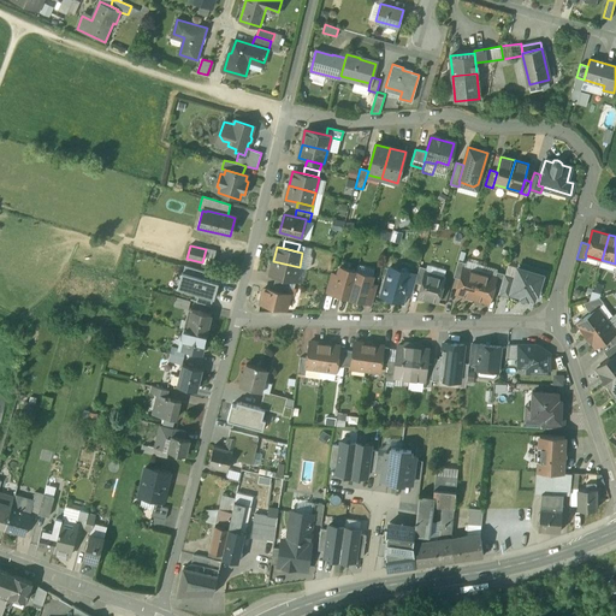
[(300,267),(273,261),(271,274),(276,276),(291,279),(296,280),(300,267)]
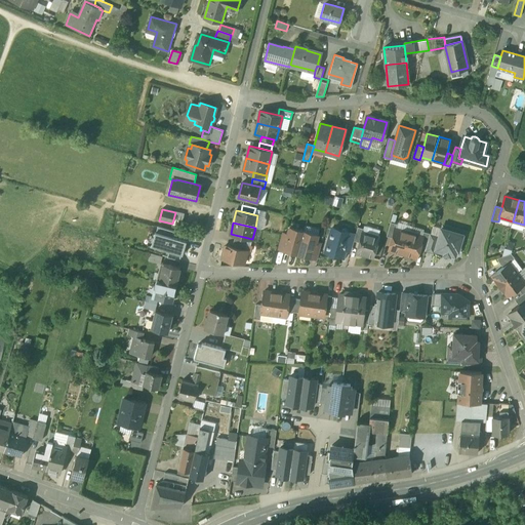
[(397,225),(391,223),(387,236),(393,238),(395,229),(396,229),(397,225)]
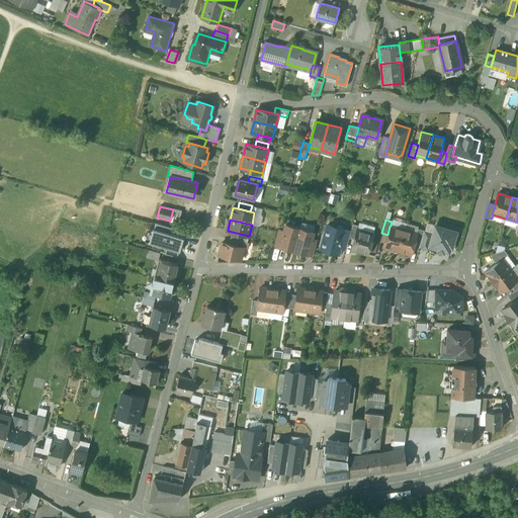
[(435,225),(426,223),(424,231),(433,233),(435,225)]
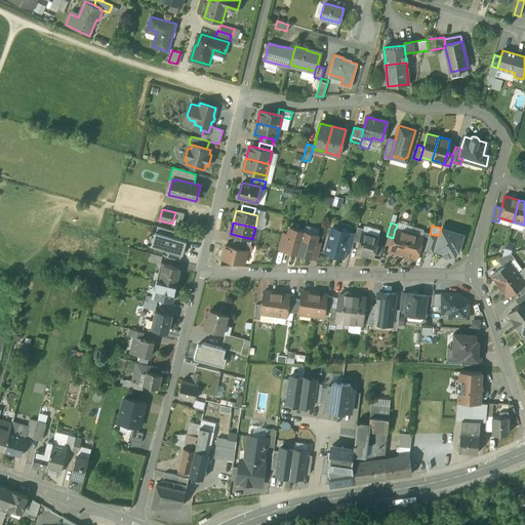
[(156,233),(172,238),(174,232),(157,227),(156,233)]
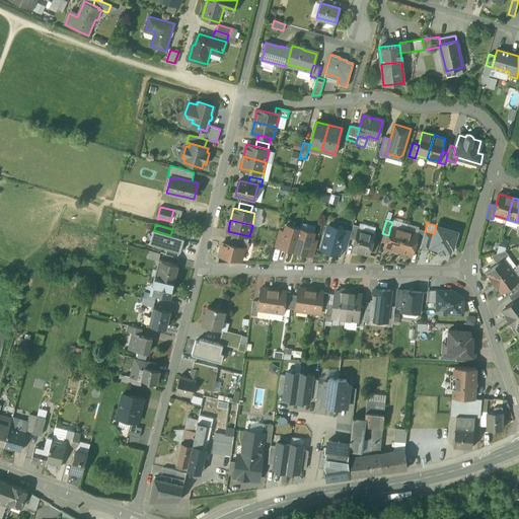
[(360,226),(354,224),(352,232),(350,238),(356,240),(358,230),(359,230),(360,226)]
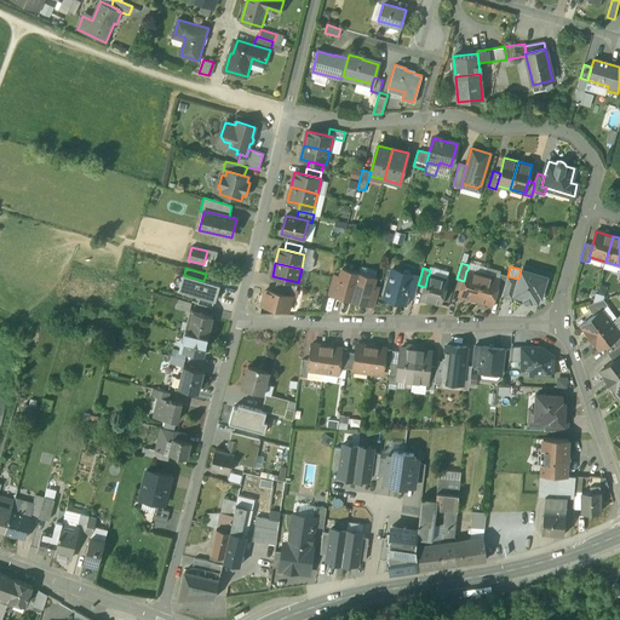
[(359,274),(343,269),(340,277),(336,293),(336,296),(351,300),(359,274)]
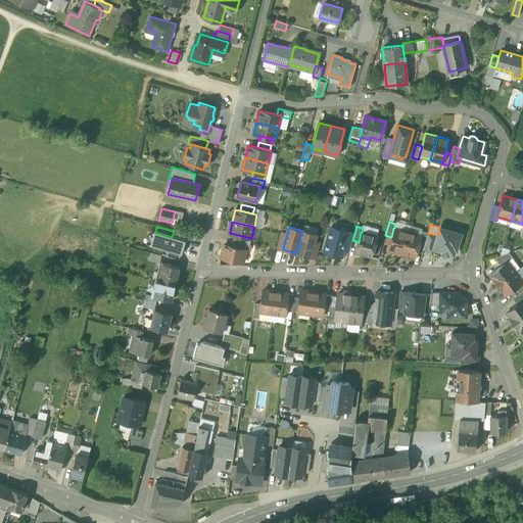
[(337,232),(330,230),(324,251),(331,253),(331,254),(336,255),(337,254),(341,255),(344,246),(348,232),(347,232),(345,227),(337,232)]
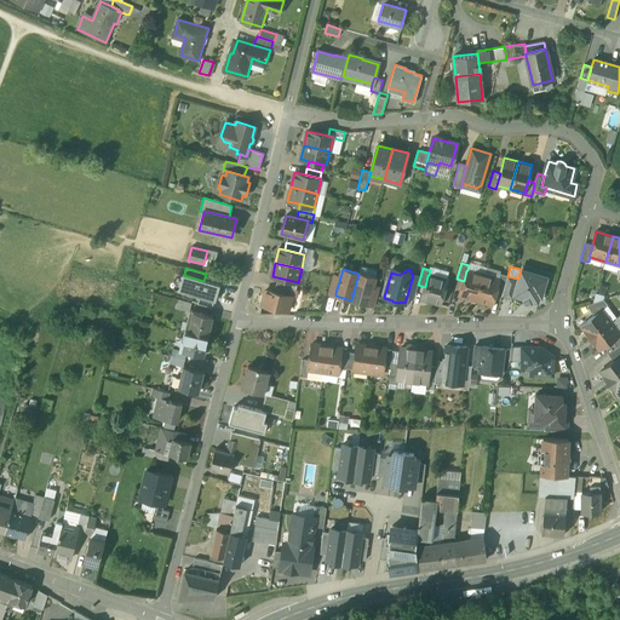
[(546,276),(521,269),(518,279),(514,294),(515,294),(524,298),(524,299),(532,302),(533,298),(537,296),(541,297),(546,276)]
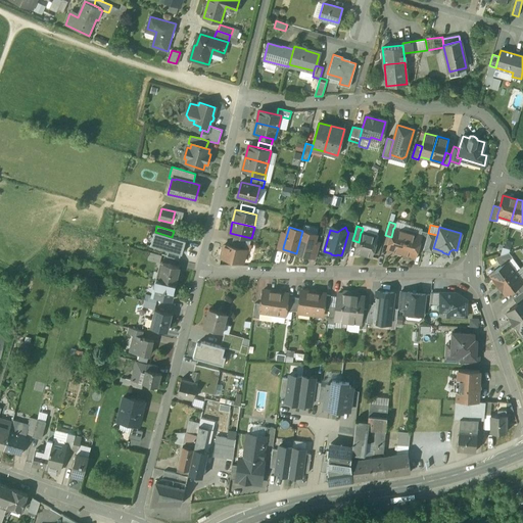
[(394,228),(393,228),(391,237),(387,249),(401,253),(408,232),(394,228)]
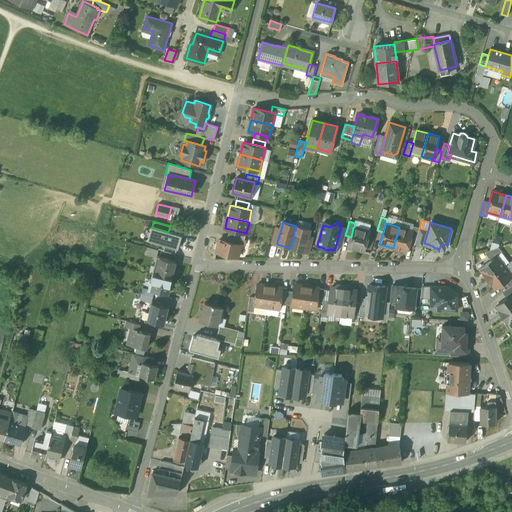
[(309,230),(296,226),(290,248),(303,251),(304,250),(308,236),(309,230)]
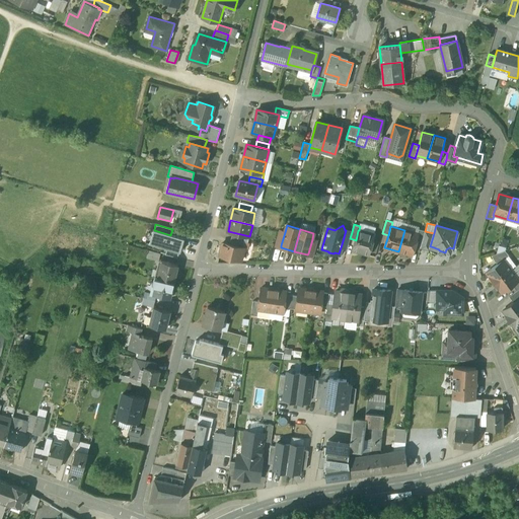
[(419,229),(417,233),(418,234),(415,243),(421,244),(425,231),(419,229)]
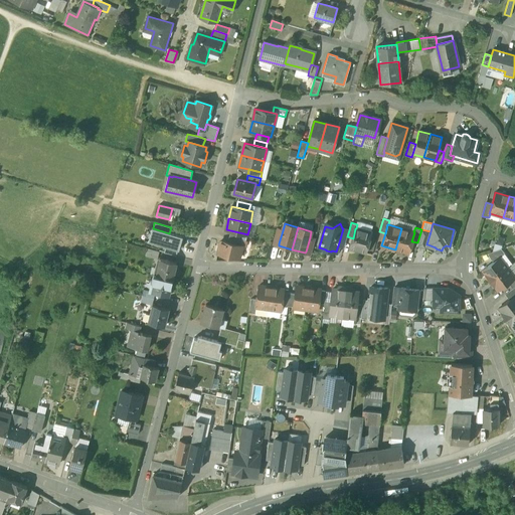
[(180,249),(183,236),(169,233),(153,228),(149,242),(166,246),(178,249),(180,249)]
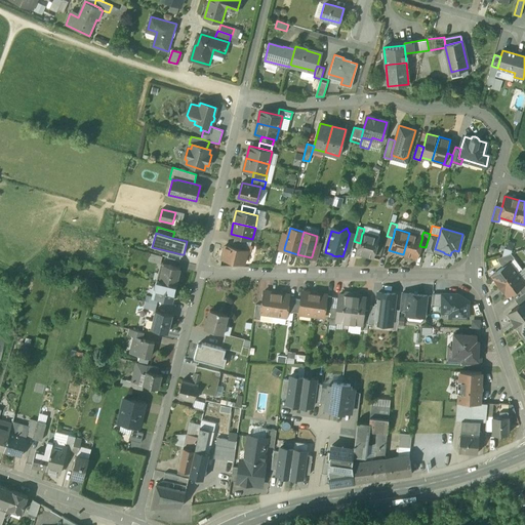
[(288,235),(282,233),(278,247),(284,248),(288,235)]
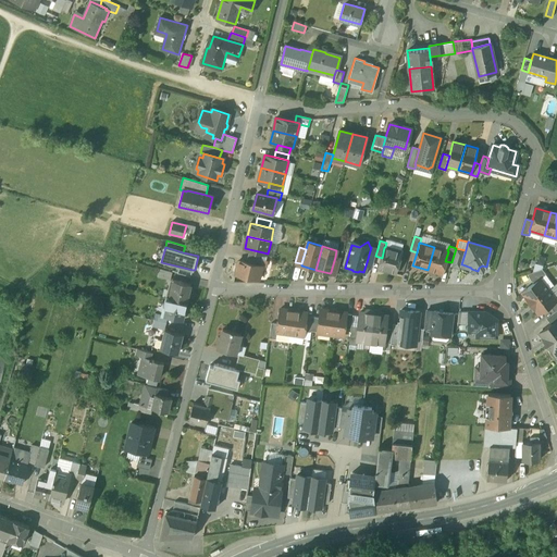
[(371,247),(367,262),(373,263),(375,256),(378,249),(371,247)]
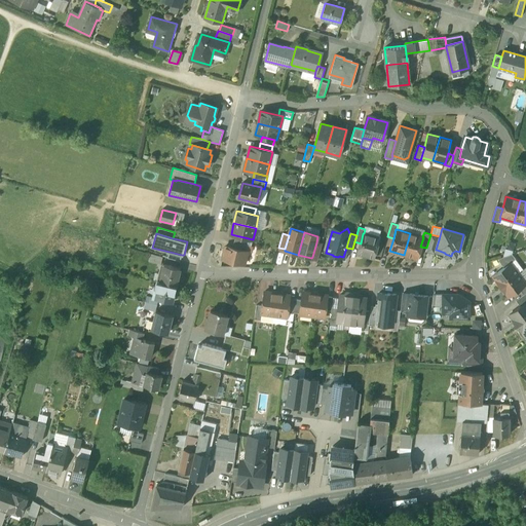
[(364,233),(363,233),(361,243),(358,254),(373,258),(379,237),(364,233)]
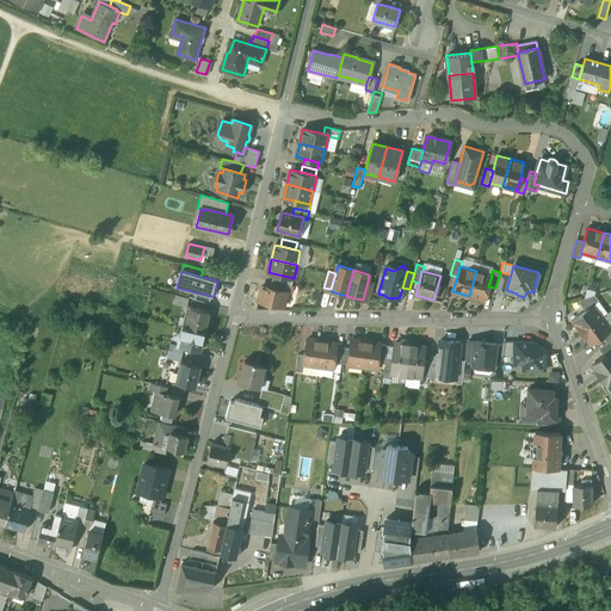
[(491,275),(476,271),(469,296),(485,301),(488,287),(492,276),(491,275)]
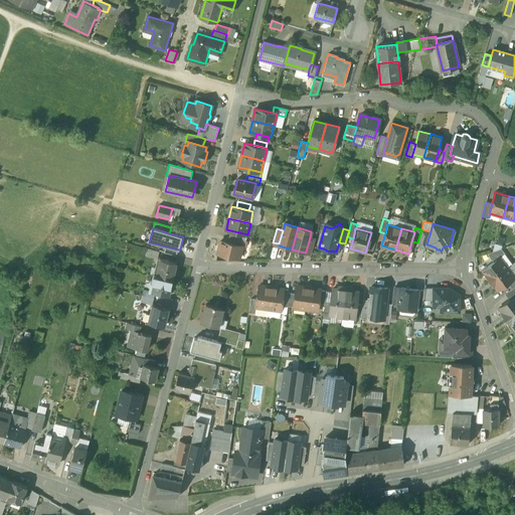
[(417,242),(416,246),(425,249),(427,244),(426,244),(431,231),(421,229),(417,242)]
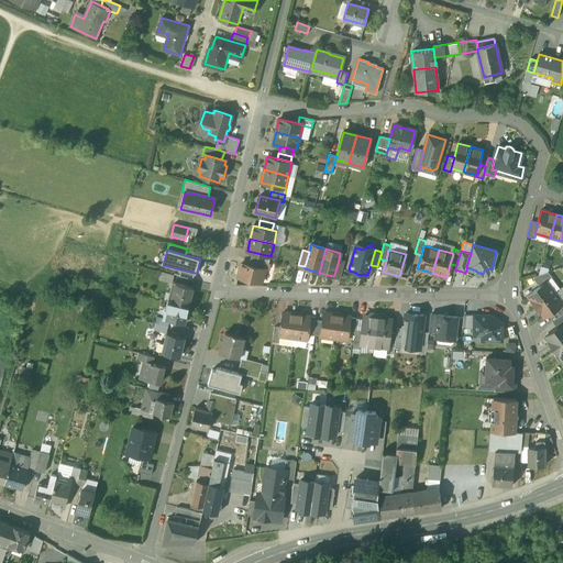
[(266,255),(252,252),(251,258),(264,262),(266,255)]
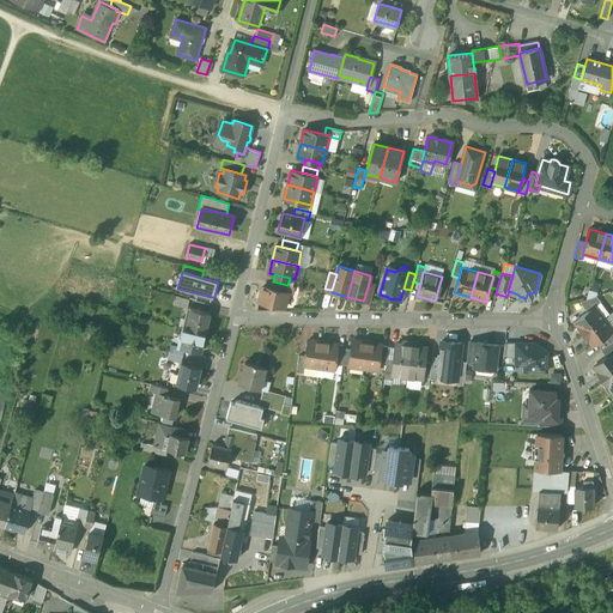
[(287,285),(273,281),(271,289),(286,292),(287,285)]
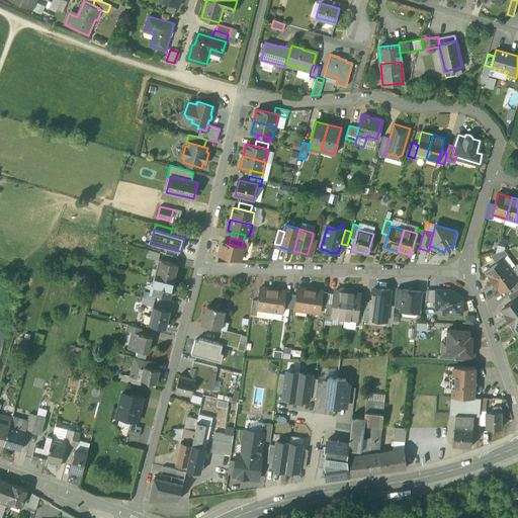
[(318,241),(312,239),(308,253),(314,254),(318,241)]
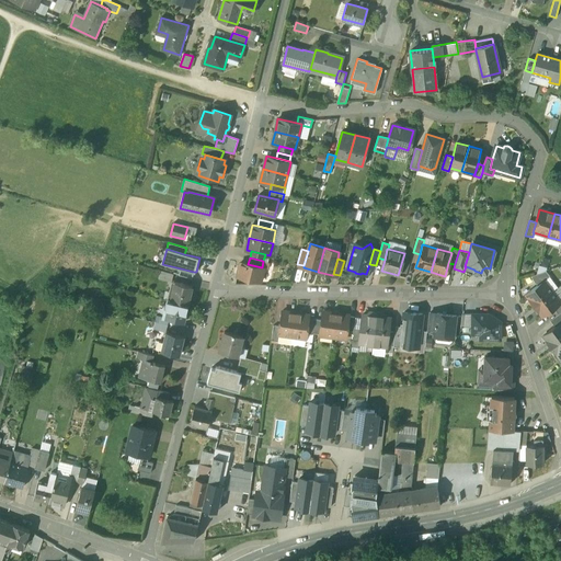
[(248,264),(241,262),(238,276),(261,282),(264,268),(262,267),(248,264)]
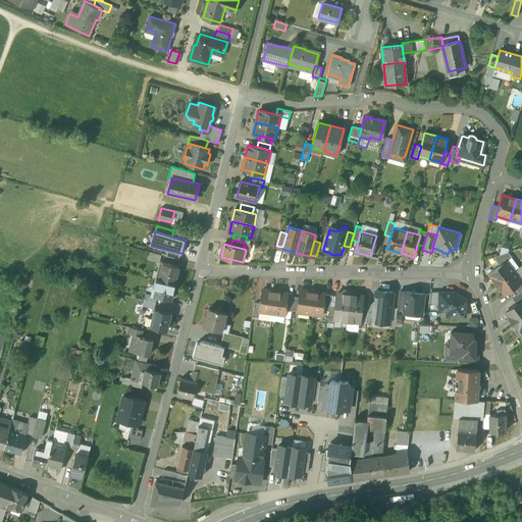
[(180,253),(168,250),(166,256),(178,259),(180,253)]
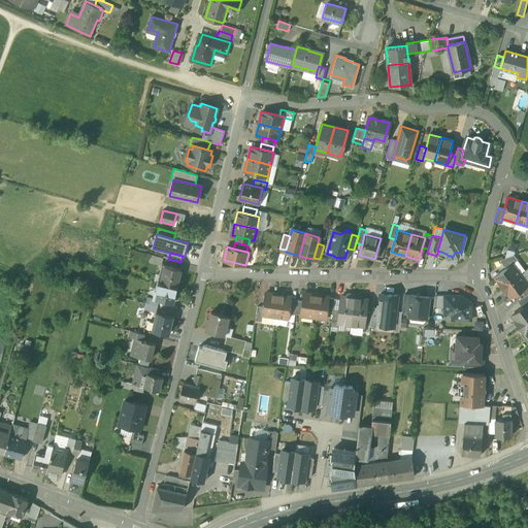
[(163,258),(151,255),(149,262),(161,265),(163,258)]
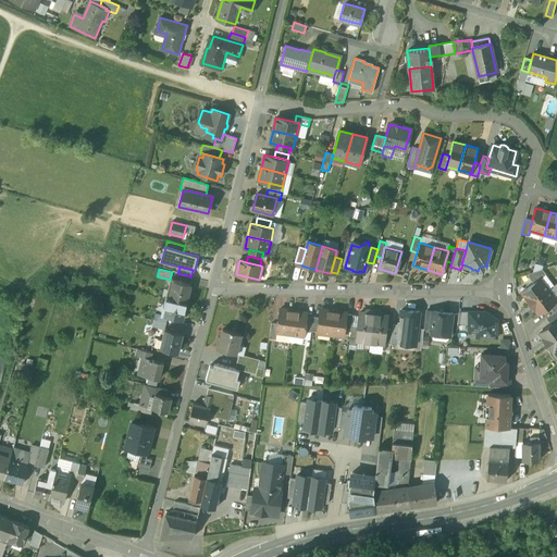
[(542,269),(527,274),(533,284),(541,279),(546,274),(542,269)]
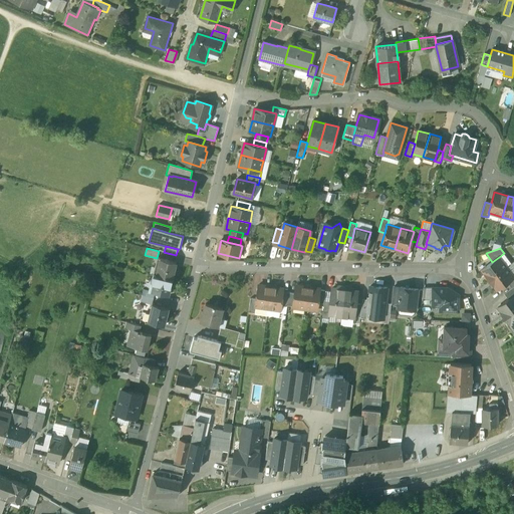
[(492,262),(482,270),(489,280),(506,267),(499,257),(492,262)]
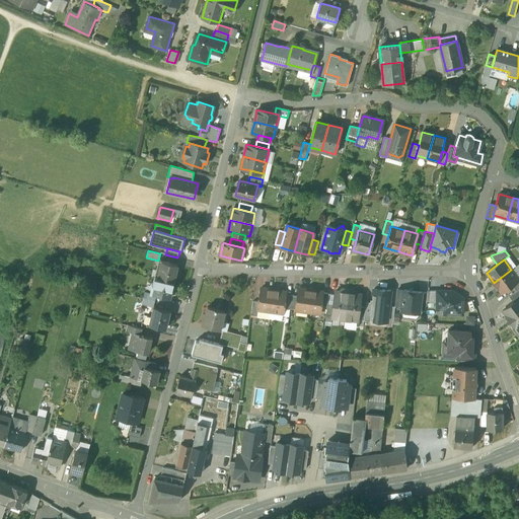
[(178,265),(162,261),(160,271),(157,270),(155,277),(174,282),(178,265)]
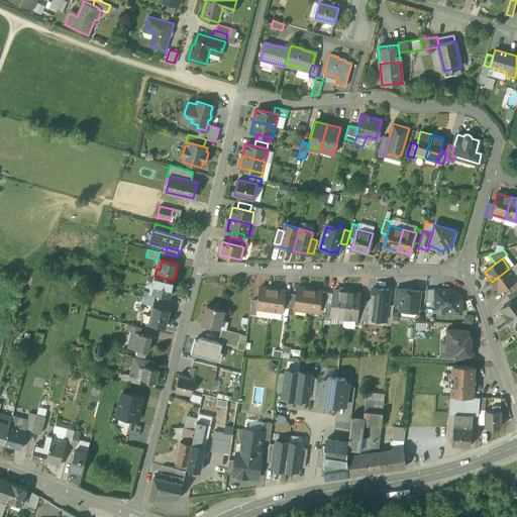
[(509,269),(492,282),(499,292),(510,284),(516,279),(515,277),(509,269)]
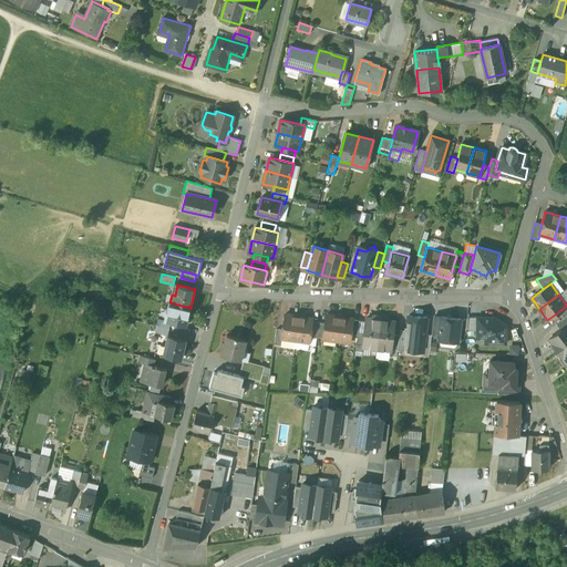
[(191,308),(169,302),(168,311),(171,311),(168,321),(168,322),(171,322),(186,326),(191,308)]
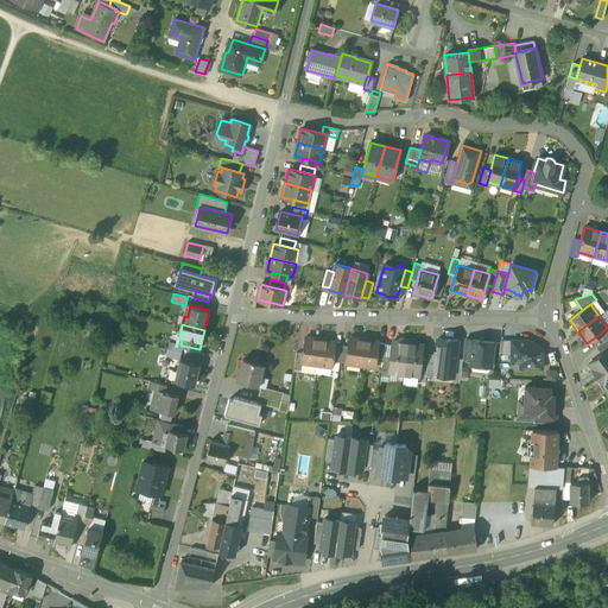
[(321,340),(306,337),(304,354),(303,362),(317,365),(321,340)]
